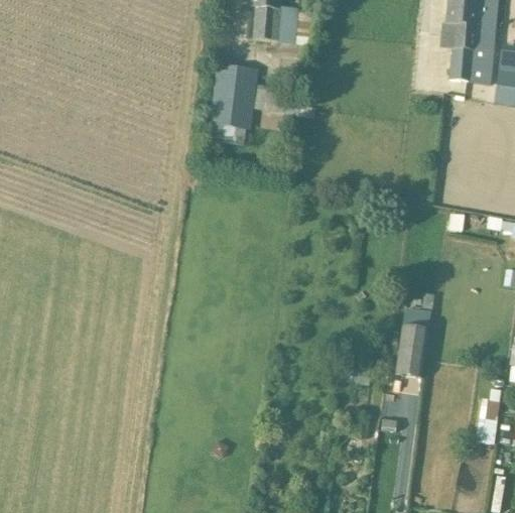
[(298,19),(299,9),(281,8),(281,0),(250,0),(250,5),(247,38),(296,42),(298,19)]
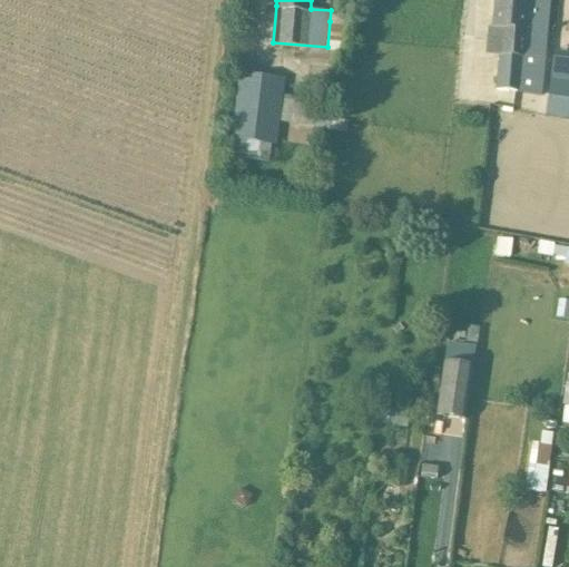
[(548,28),(528,26),(530,0),(497,0),(494,27),(502,27),(497,87),(542,93),(548,28)]
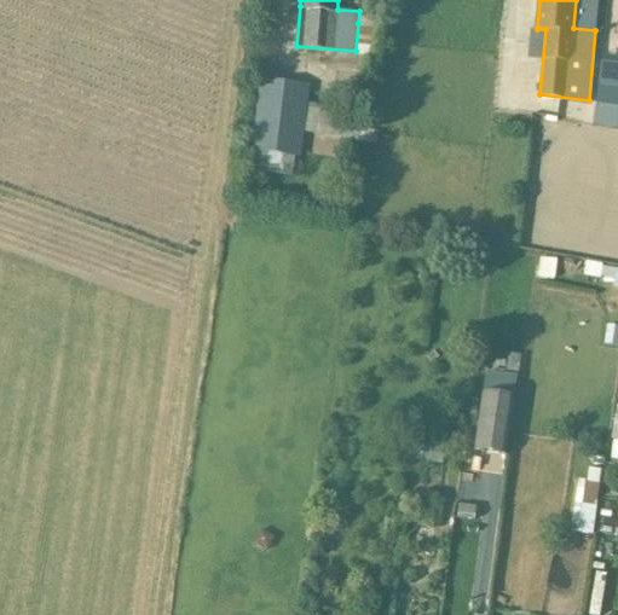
[(617,65),(602,64),(598,100),(617,104),(617,65)]
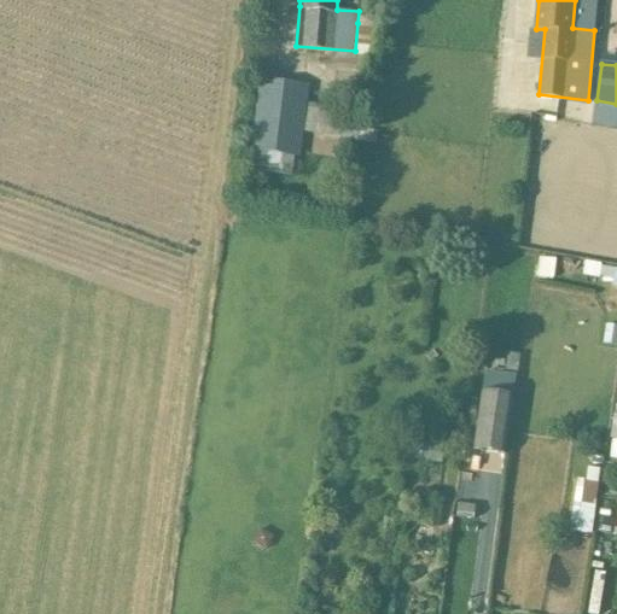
[(255,147),(256,147),(300,155),(308,83),(262,77),(255,147)]
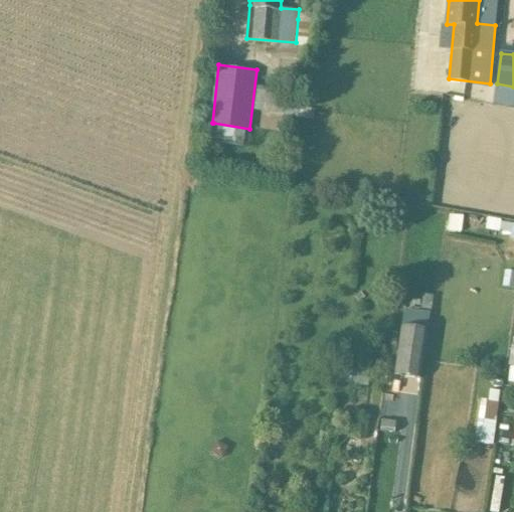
[(284,113),(287,94),(287,89),(259,84),(253,109),(284,113)]
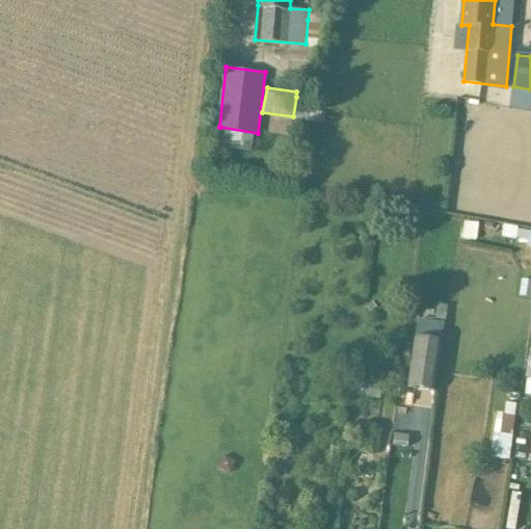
[(465,220),(462,237),(477,238),(478,221),(465,220)]
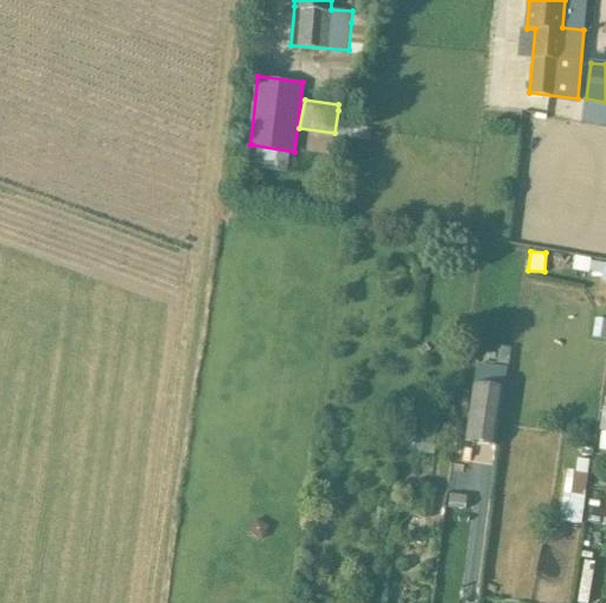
[(575,254),(573,268),(589,270),(589,269),(603,270),(599,292),(605,292),(605,261),(591,258),(591,256),(575,254)]
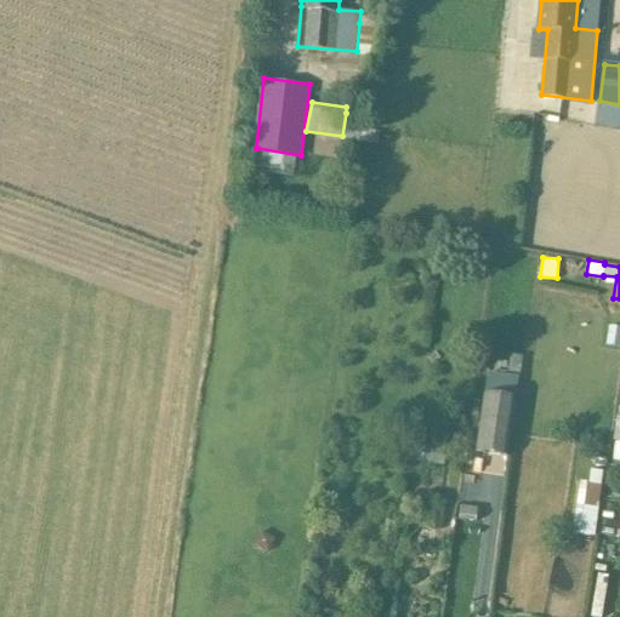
[(517,396),(485,392),(477,449),(508,453),(517,396)]
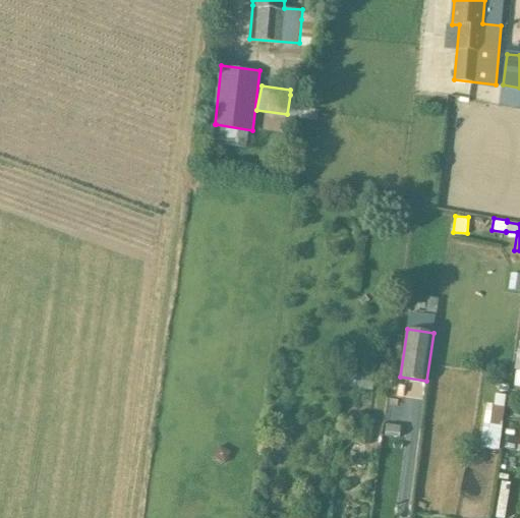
[(354,418),(350,446),(367,448),(371,420),(354,418)]
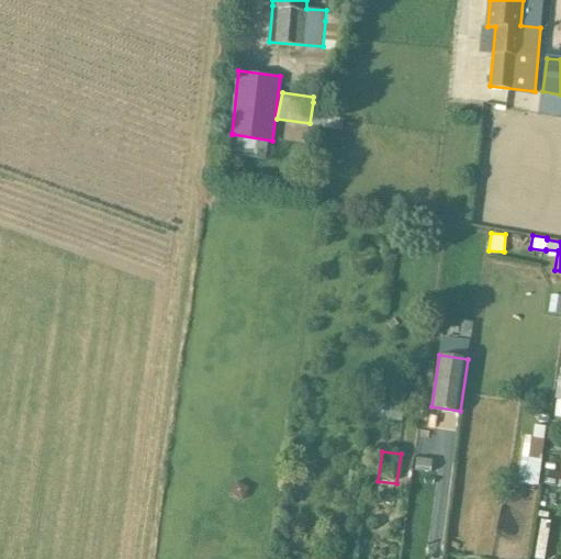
[(417,457),(415,468),(432,470),(433,458),(417,457)]
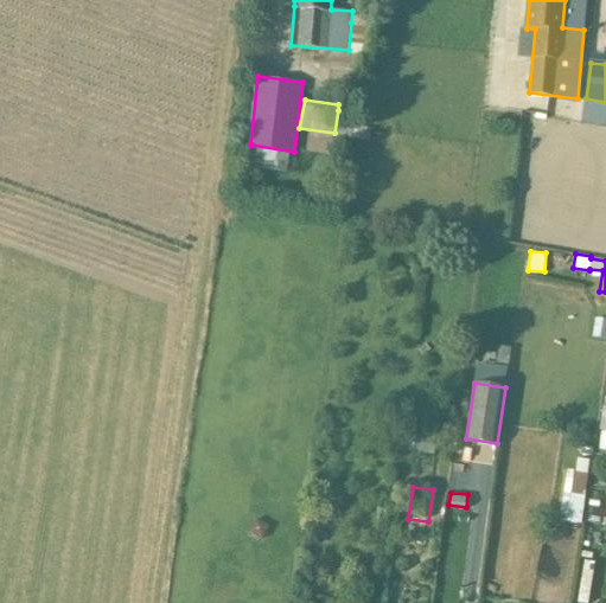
[(584,498),(562,495),(559,521),(579,525),(584,498)]
